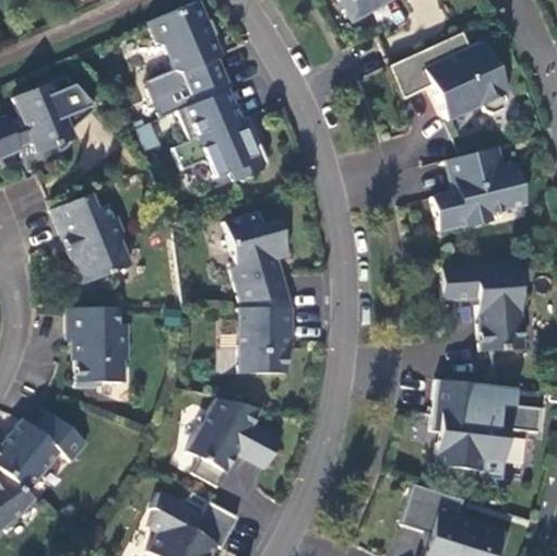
[(185,73),(197,102),(230,87),(235,86),(222,56),(225,55),(215,34),(213,34),(208,22),(210,21),(200,0),(198,0),(150,20),(160,43),(166,45),(177,69),(185,73)]
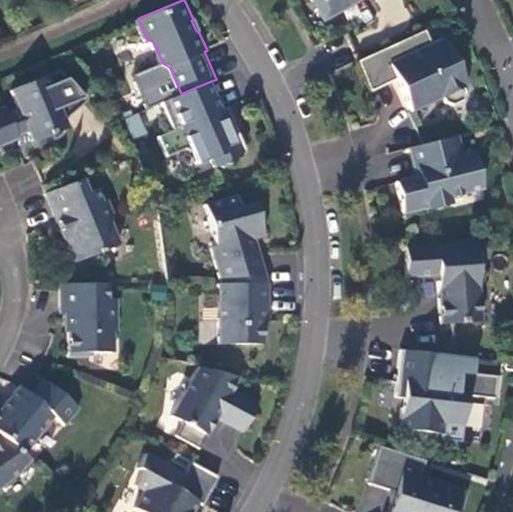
[(323,0),(332,14),(356,0),(323,0)]
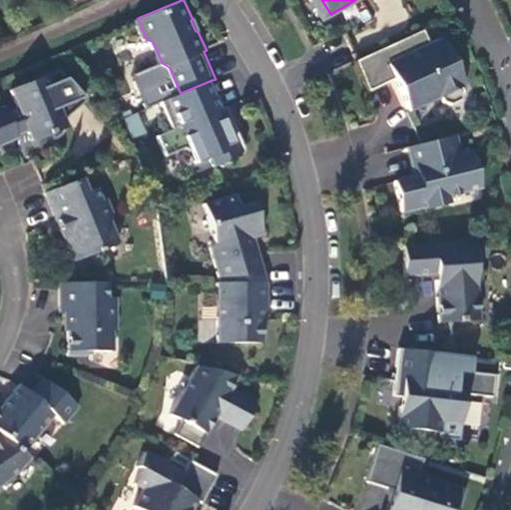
[(426,28),(359,58),(371,88),(397,77),(411,109),(442,95),(445,100),(453,103),(463,99),(466,91),(463,85),(466,84),(445,36),(432,42),(426,28)]
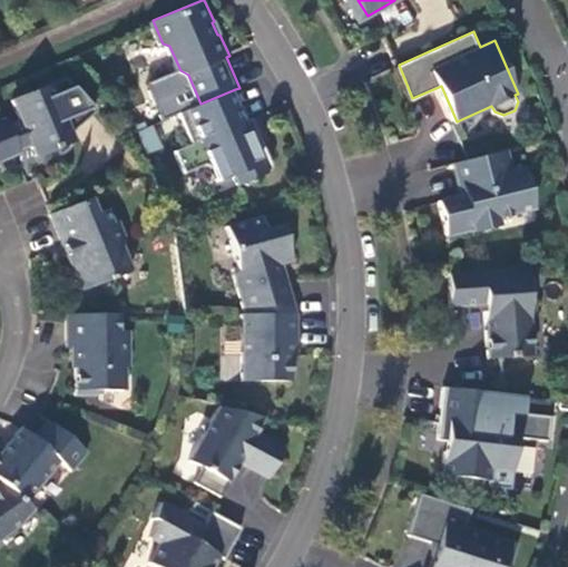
[(0,118),(0,158),(21,149),(19,144),(31,139),(37,153),(56,146),(62,154),(68,150),(72,147),(76,142),(78,136),(74,129),(96,109),(68,76),(15,98),(22,119),(10,124),(7,116),(0,118)]
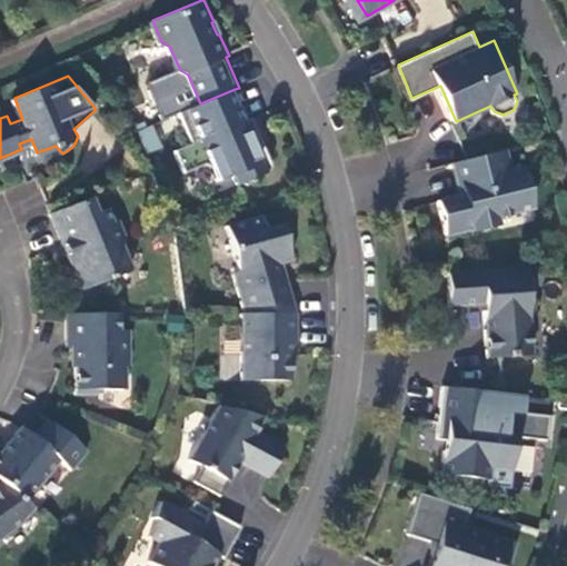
[(247,120),(235,89),(200,103),(182,112),(195,142),(178,149),(188,171),(208,162),(216,166),(221,179),(237,172),(241,182),(246,181),(248,182),(252,184),(254,182),(256,181),(258,180),(259,178),(259,176),(271,170),(272,169),(275,167),(275,165),(275,162),(274,160),(272,159),(255,117),(247,120)]
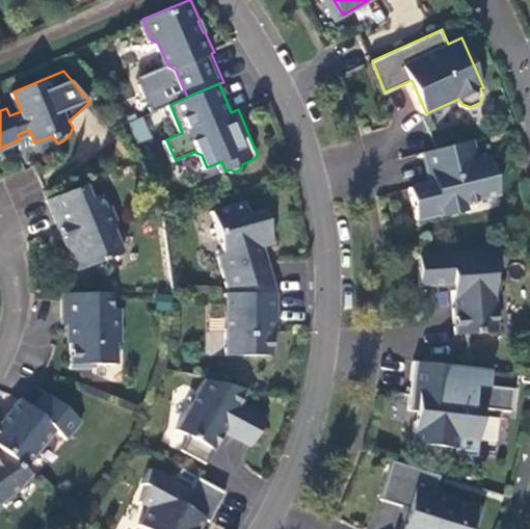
[(139,140),(154,134),(144,113),(130,120),(139,140)]
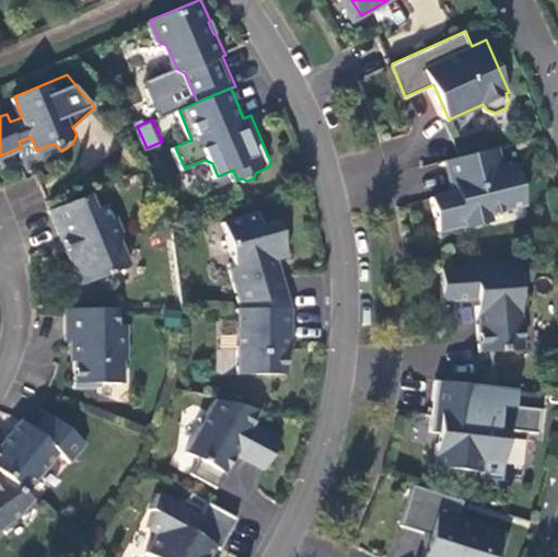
[(502,146),(449,159),(454,181),(457,180),(460,189),(434,195),(442,230),(467,223),(468,227),(495,220),(492,211),(511,207),(509,198),(525,194),(519,163),(507,166),(502,146)]
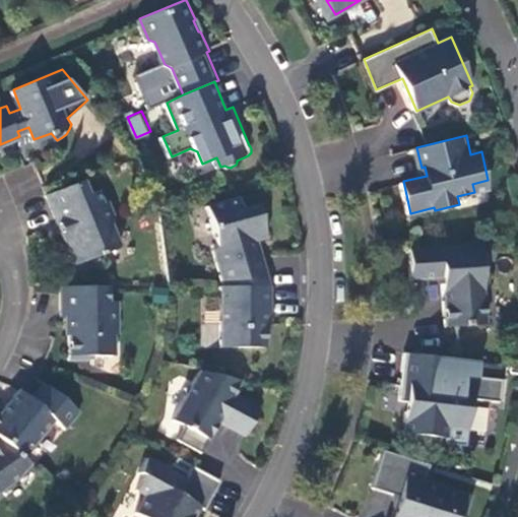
[(82,197),(95,191),(90,177),(76,183),(82,197)]
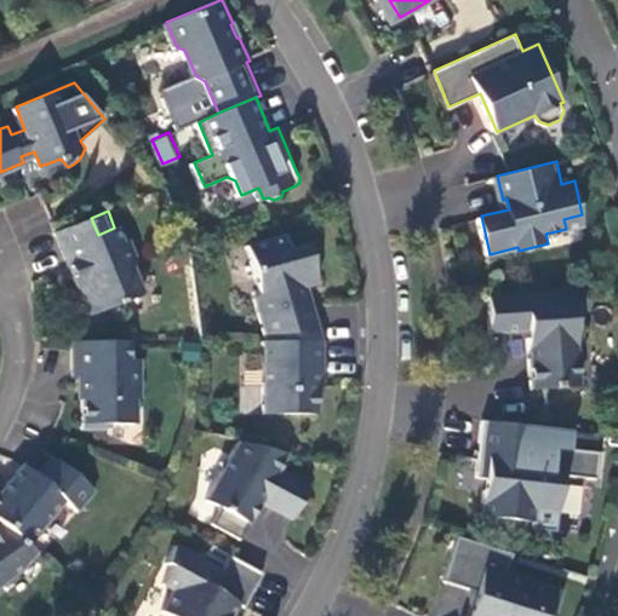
[(91,218),(57,232),(72,265),(75,263),(81,275),(76,277),(91,315),(146,292),(136,266),(138,259),(129,240),(124,241),(118,226),(114,228),(98,235),(91,218)]
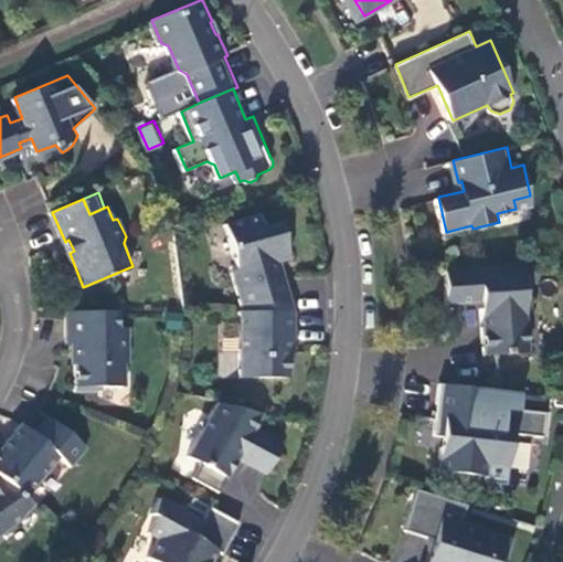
[(236,273),(246,311),(298,311),(288,278),(271,283),(266,266),(293,258),(284,224),(267,229),(264,215),(229,225),(241,272),(236,273)]
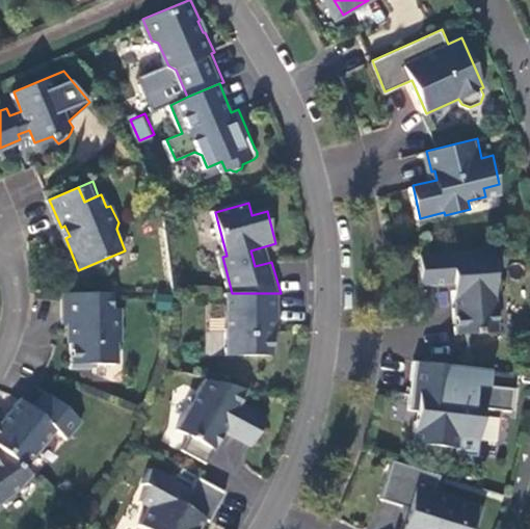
[(495,248),(423,254),(425,285),(455,283),(459,333),(501,329),(499,295),(503,290),(501,266),(497,267),(495,248)]
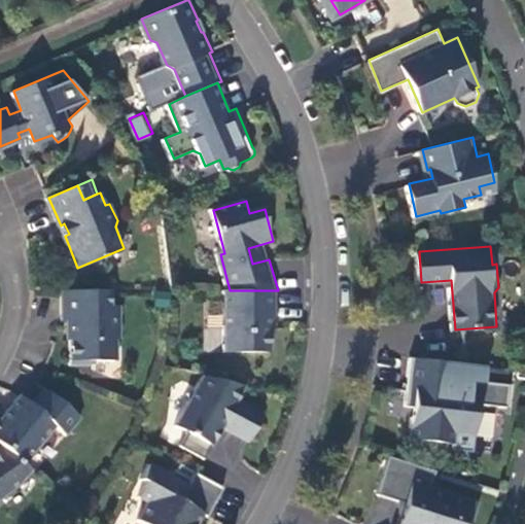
[(112,289),(63,289),(62,320),(71,320),(70,363),(91,364),(94,360),(117,359),(117,340),(119,340),(119,305),(110,306),(112,289)]
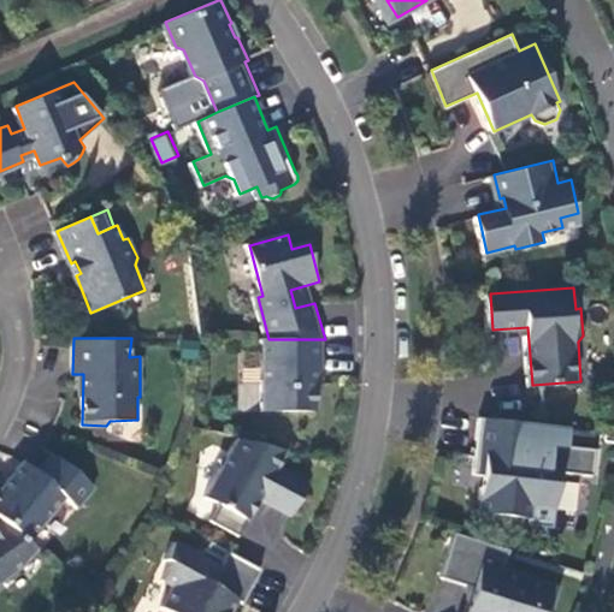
[(269,339),(266,339),(265,413),(320,413),(322,364),(325,364),(325,339),(269,339)]
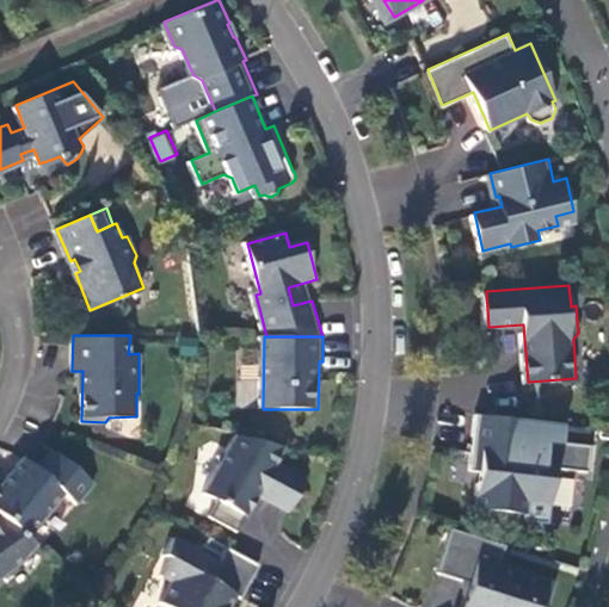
[(565,422),(478,413),(471,469),(486,470),(484,482),(478,482),(475,507),(527,513),(528,501),(552,503),(555,466),(589,471),(592,444),(563,440),(565,422)]
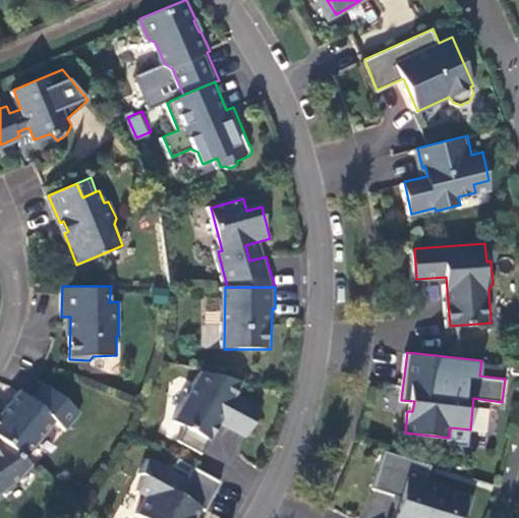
[(245,382),(205,371),(196,386),(188,389),(189,398),(176,421),(188,427),(187,428),(181,441),(205,454),(213,440),(211,433),(216,424),(223,422),(249,437),(264,410),(237,396),(245,382)]
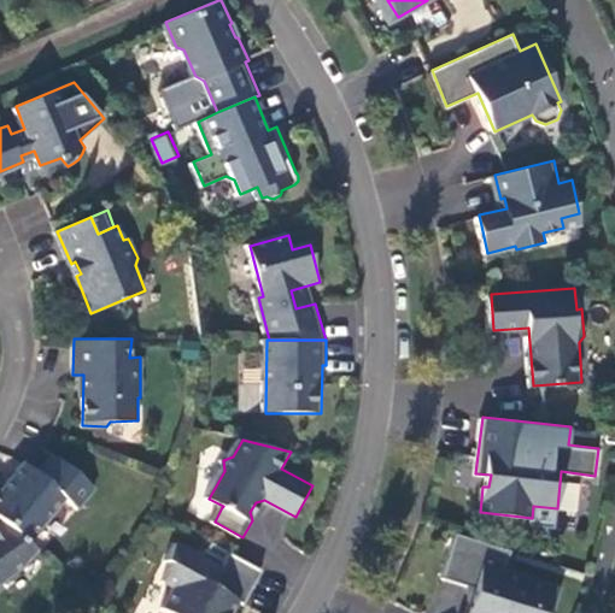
[(0,482),(0,517),(4,520),(29,542),(66,496),(80,507),(95,487),(54,451),(37,471),(25,460),(4,484),(0,482)]
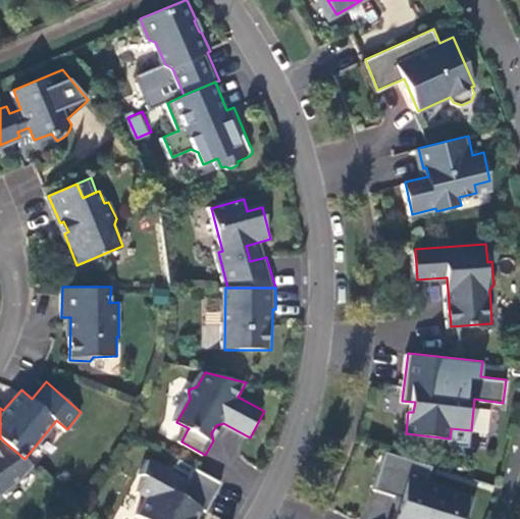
[(211,433),(213,440),(223,423),(216,425),(211,433)]
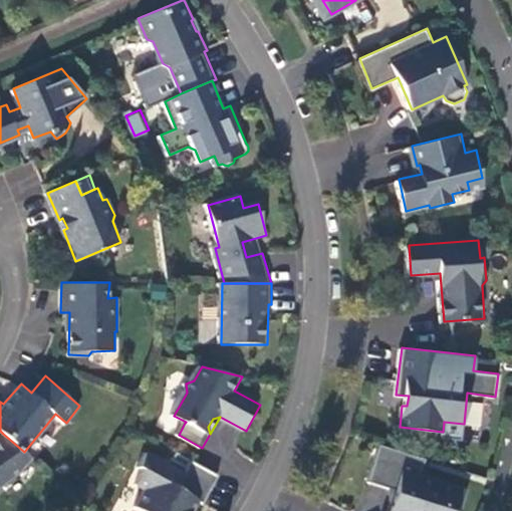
[(24,452),(3,434),(0,436),(0,500),(1,500),(0,498),(0,486),(17,474),(31,457),(24,452)]
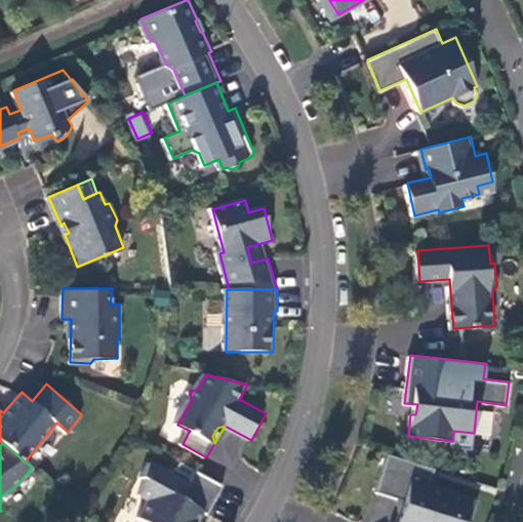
[(438,469),(391,453),(378,491),(407,500),(400,521),(473,521),(480,500),(431,484),(438,469)]
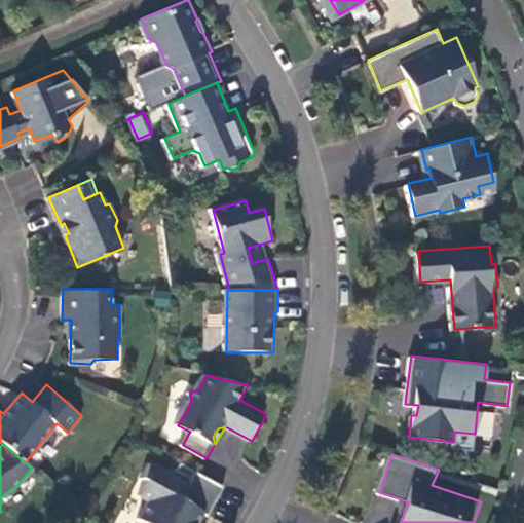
[(226,486),(183,462),(179,471),(193,479),(190,484),(152,463),(144,478),(150,481),(142,495),(150,500),(141,518),(148,522),(198,522),(206,513),(211,516),(226,486)]
